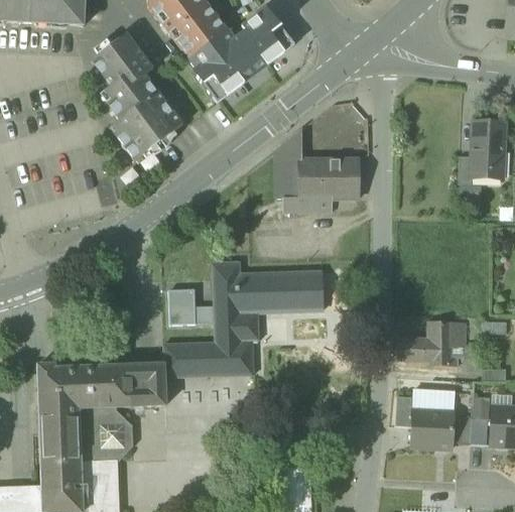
[(0,0),(0,20),(82,25),(84,0),(0,0)]
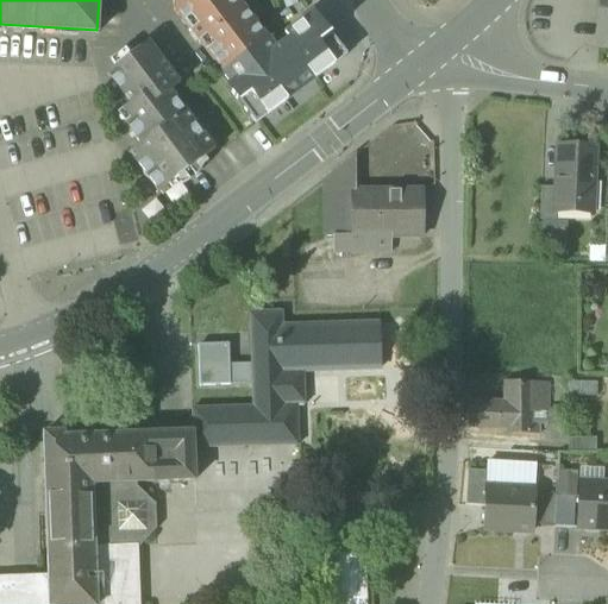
[(175,0),(176,6),(223,68),(268,33),(242,0),(175,0)]
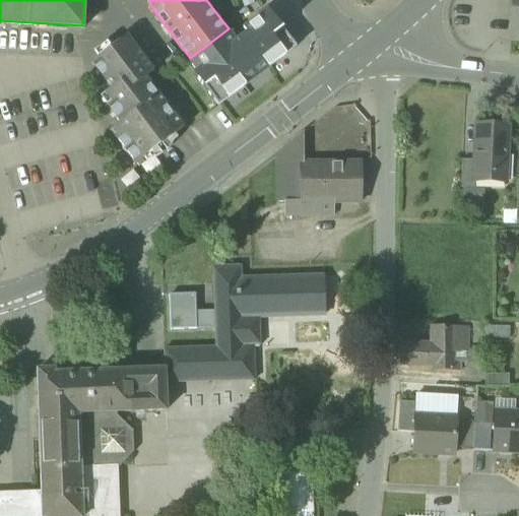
[(513,0),(510,33),(512,37),(518,37),(518,0),(513,0)]
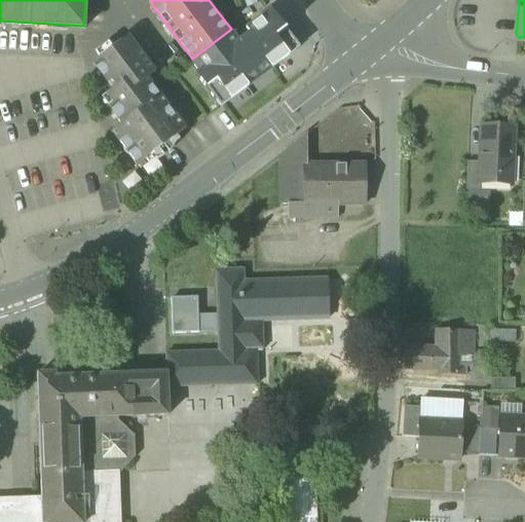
[(221,104),(300,43),(271,6),(247,25),(251,30),(238,39),(231,29),(192,59),(199,69),(196,71),(221,104)]
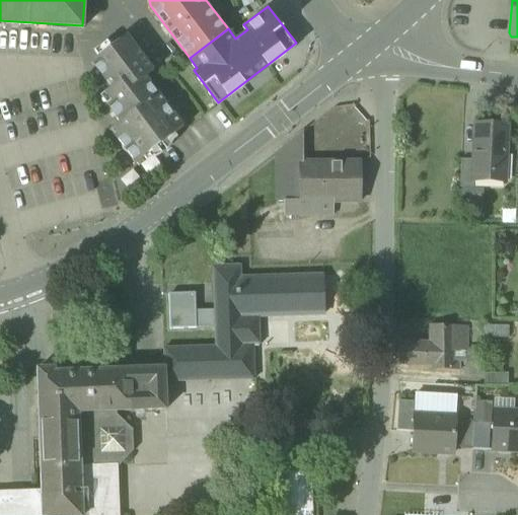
[(109,128),(136,161),(183,125),(146,74),(154,68),(127,32),(91,60),(111,85),(100,93),(121,120),(109,128)]
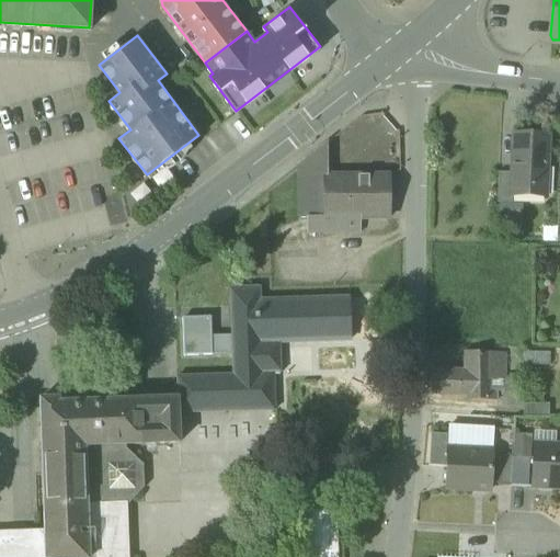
[(546,193),(549,133),(514,132),(512,169),(511,191),(513,191),(546,193)]
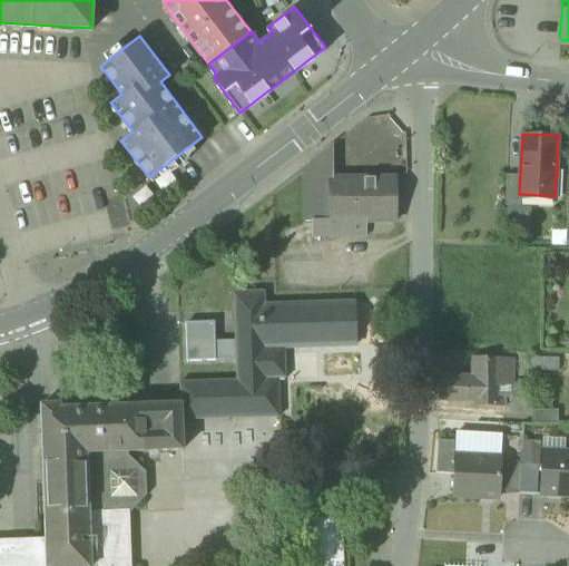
[(331,145),(312,158),(313,218),(330,218),(330,176),(331,145)]
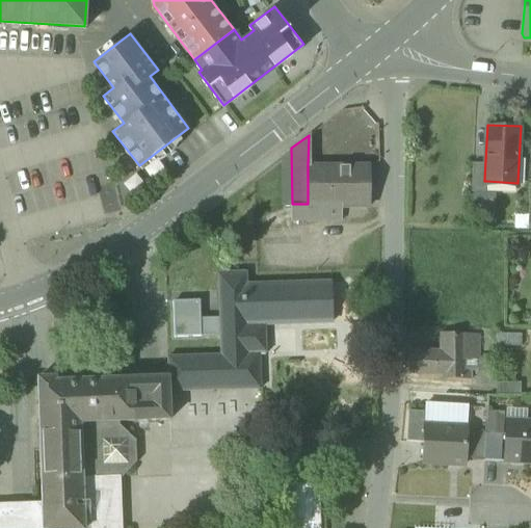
[(308,217),(308,204),(292,204),(291,148),(280,157),(281,217),(308,217)]
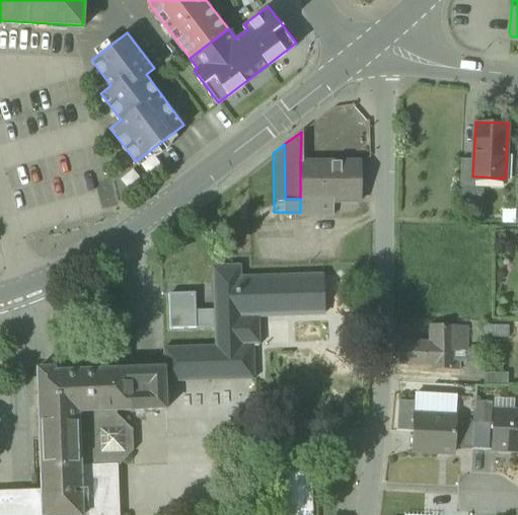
[(460,185),(473,185),(474,176),(472,176),(473,156),(461,156),(460,185)]
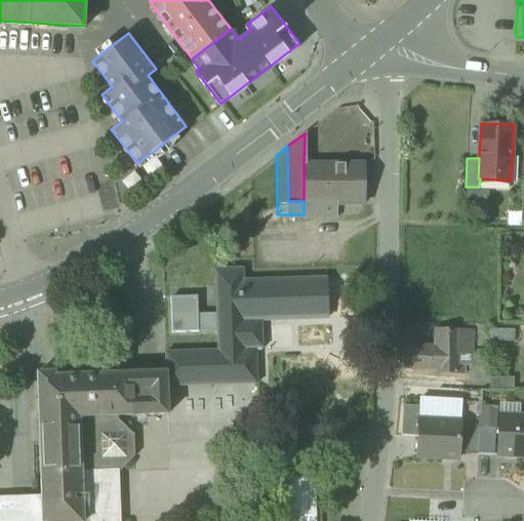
[(304,162),(304,201),(323,200),(337,200),(364,200),(364,162),(304,162)]
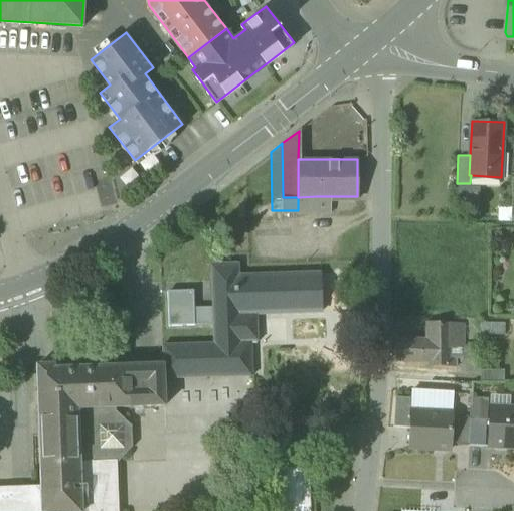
[(317,209),(317,196),(298,197),(298,210),(317,209)]
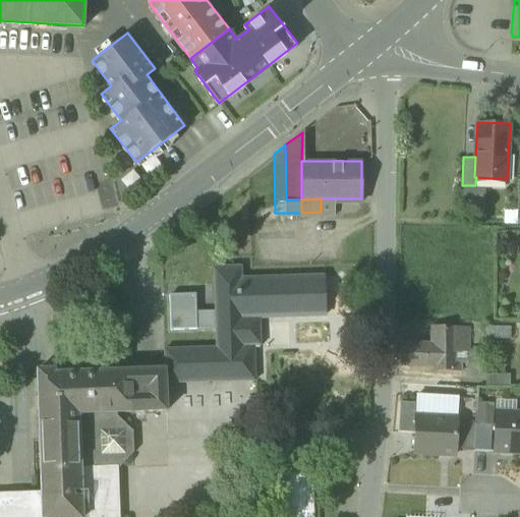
[(335,212),(335,198),(321,198),(321,212),(335,212)]
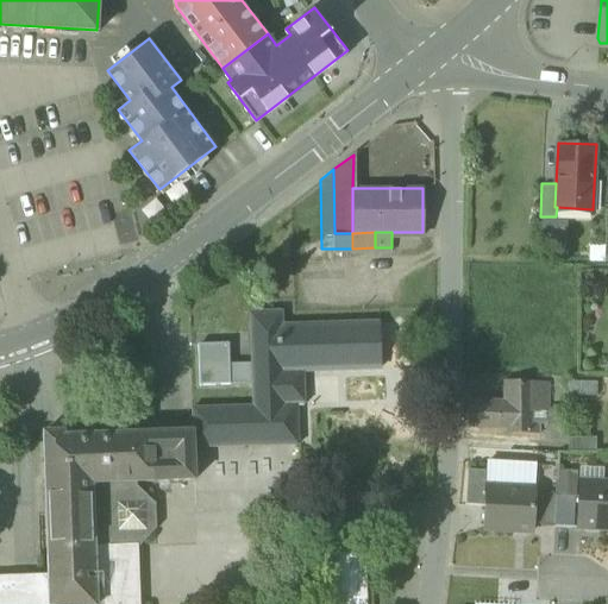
[(381,319),(281,322),(281,309),(251,310),(254,360),(254,367),(254,379),(255,388),(255,402),(298,401),(298,402),(304,402),(302,366),(383,364),(381,319)]
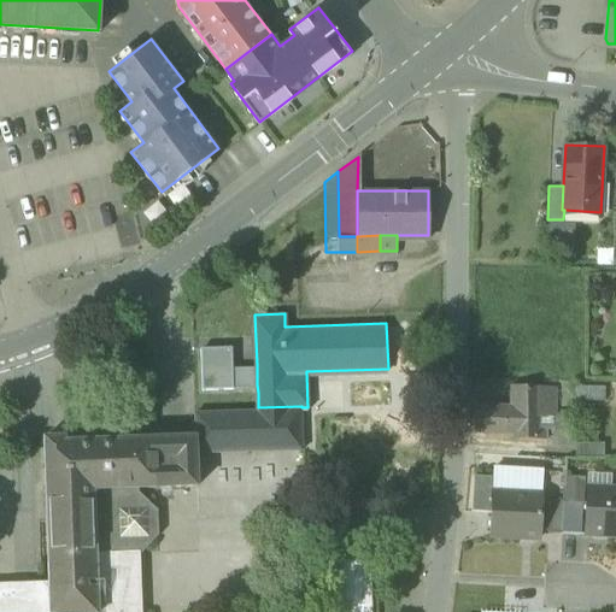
[(203,387),(257,384),(257,372),(257,365),(233,366),(232,345),(201,346),(203,387)]
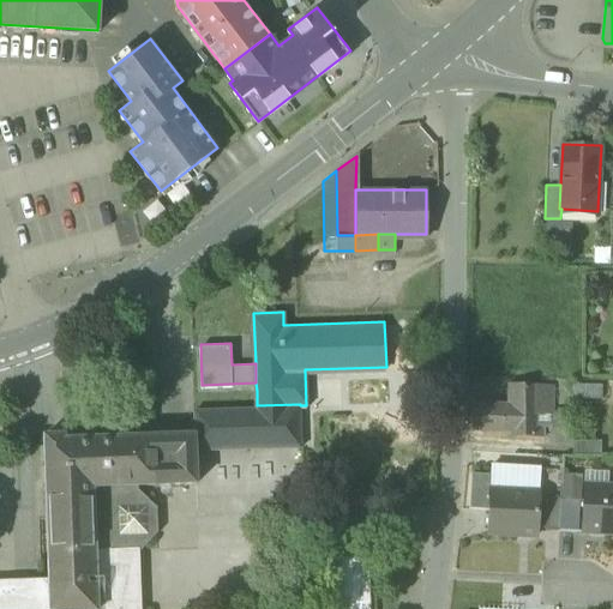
[(514,434),(545,434),(545,423),(536,423),(536,411),(554,411),(554,381),(509,380),(509,401),(473,399),(473,427),(514,428),(514,434)]
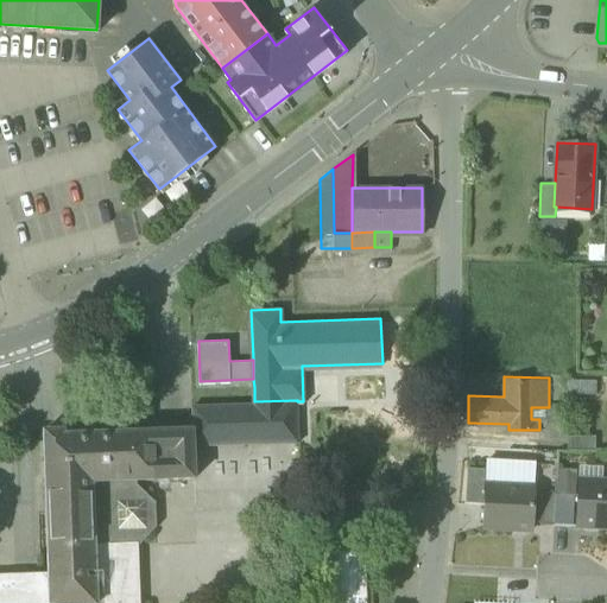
[(567,391),(596,392),(596,379),(568,379),(567,391)]
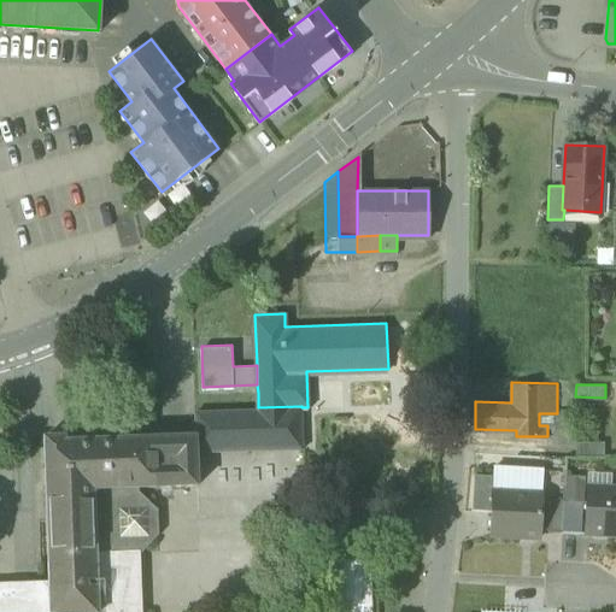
[(195,410),(195,434),(197,451),(303,447),(301,407),(301,406),(258,407),(195,410)]
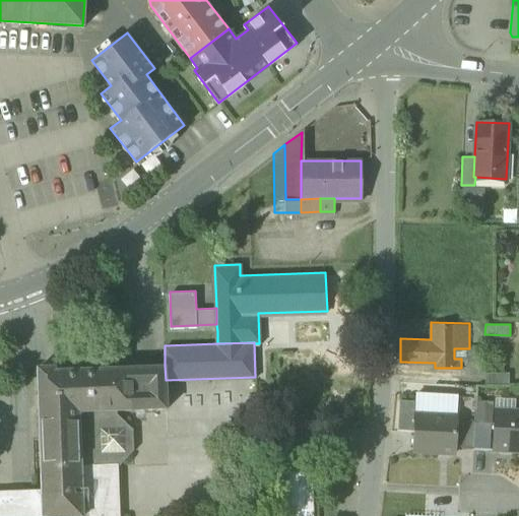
[(115,409),(135,408),(133,367),(54,370),(54,366),(38,367),(42,488),(42,515),(70,515),(72,515),(81,515),(82,515),(82,514),(79,410),(115,409)]
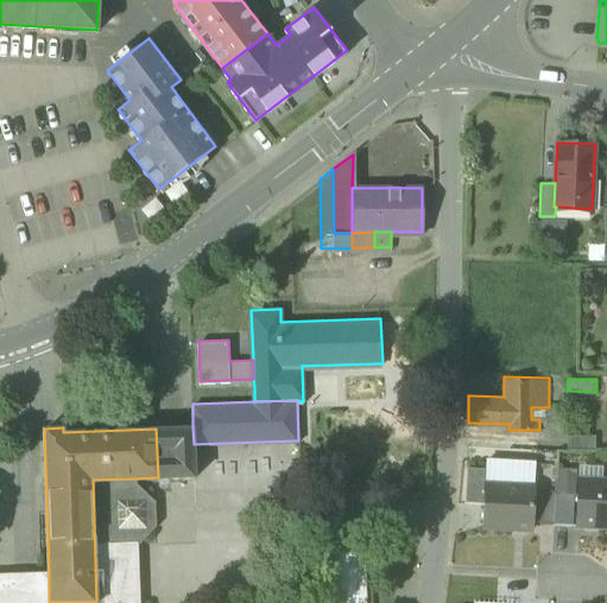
[(194,461),(194,444),(193,427),(156,429),(158,477),(194,476),(194,461)]
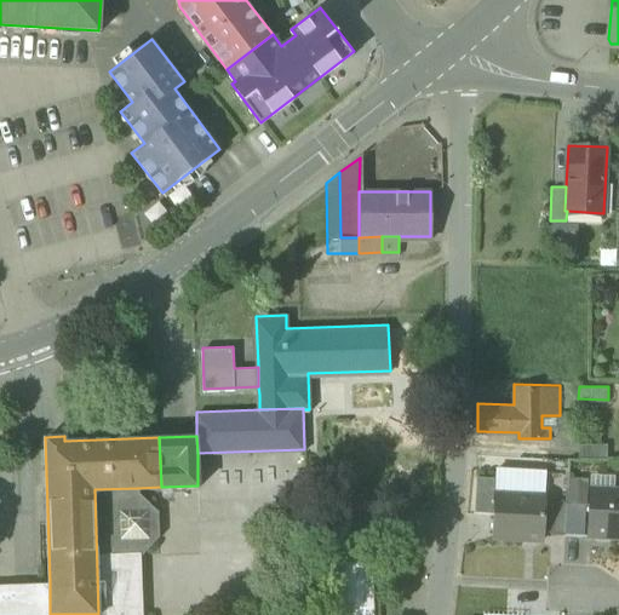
[(579,457),(608,455),(608,442),(579,442),(579,457)]
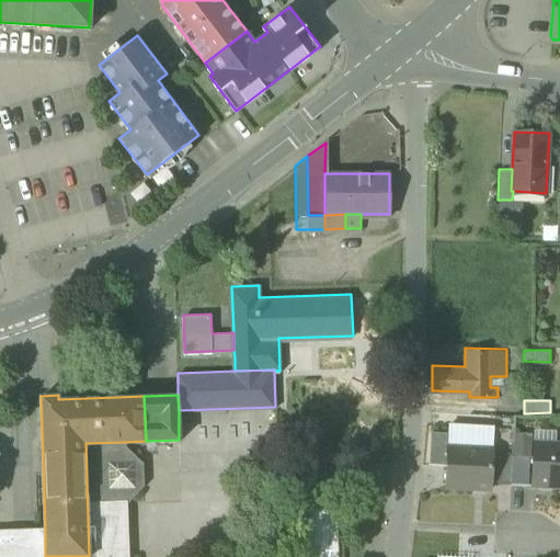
[(448,432),(448,445),(493,448),(494,425),(449,423),(448,432)]
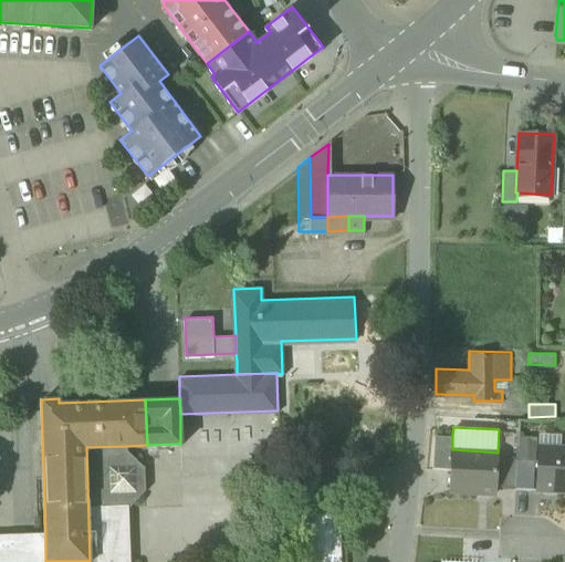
[(540,430),(539,445),(561,446),(562,433),(540,430)]
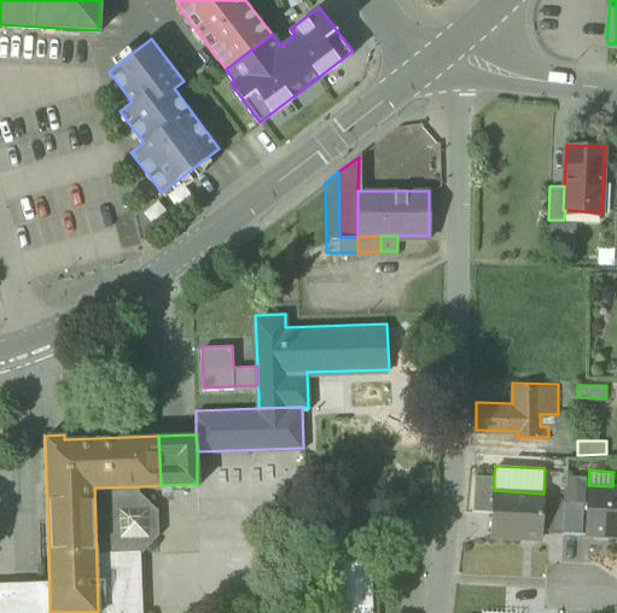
[(472,509),(493,511),(494,490),(494,476),(475,474),(472,509)]
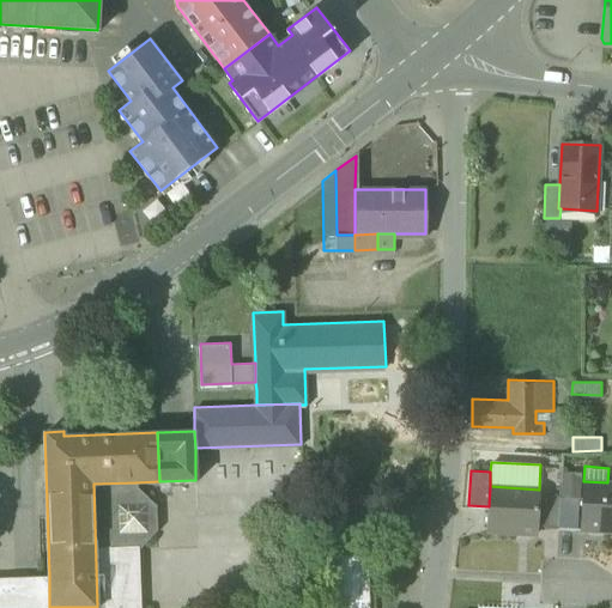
[(562,497),(576,498),(577,480),(562,479),(562,497)]
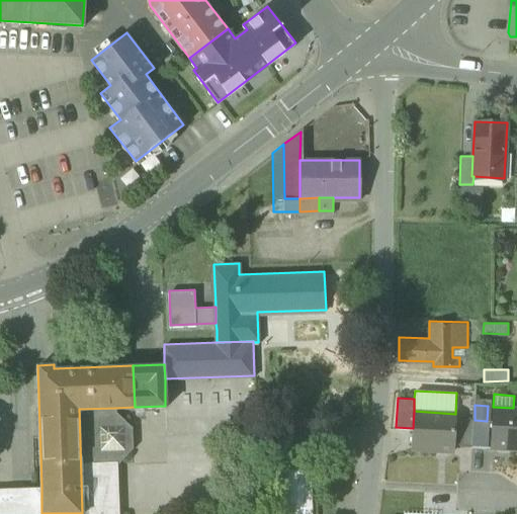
[(490,445),(516,447),(516,408),(513,408),(493,407),(490,445)]
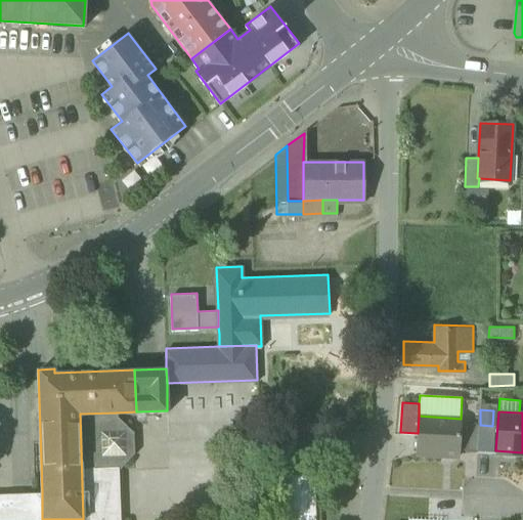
[(116,417),(116,413),(80,414),(83,518),(102,517),(100,467),(119,467),(119,465),(130,455),(129,429),(116,417)]
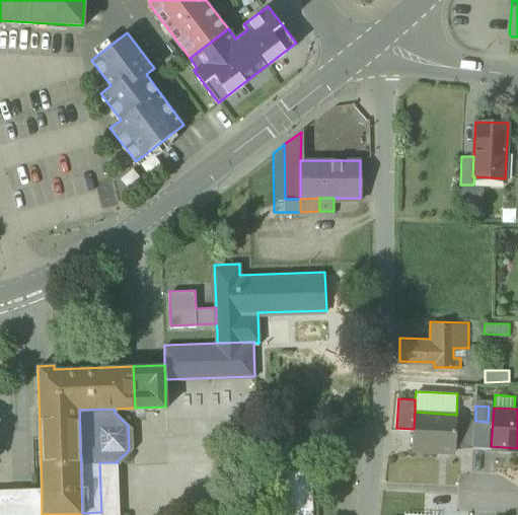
[(454,450),(456,415),(415,412),(414,429),(413,448),(454,450)]
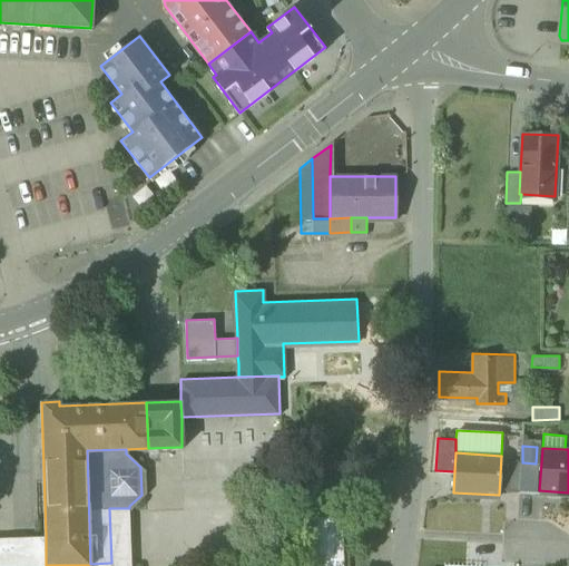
[(507,489),(520,490),(522,462),(508,461),(507,489)]
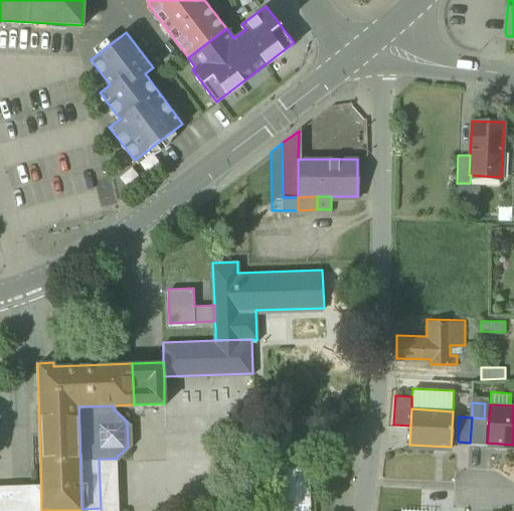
[(484,418),(472,417),(470,443),(483,444),(484,418)]
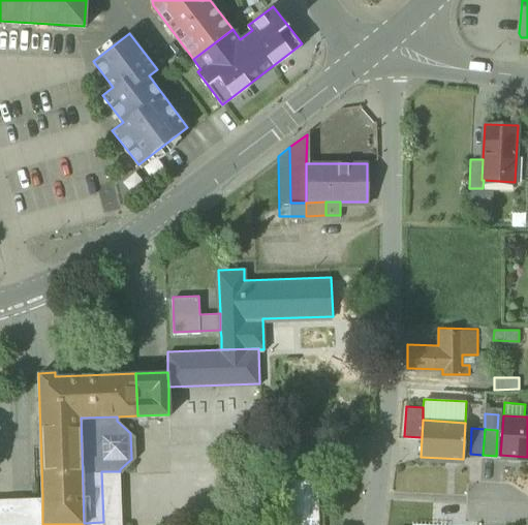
[(122,524),(120,471),(101,471),(103,522),(103,524),(122,524)]
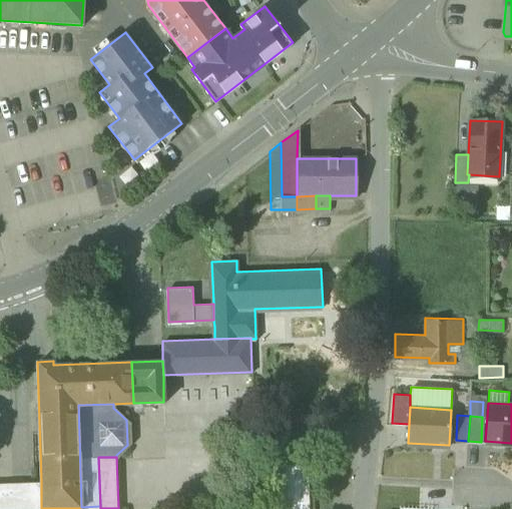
[(281,463),(283,508),(310,508),(309,461),(281,463)]
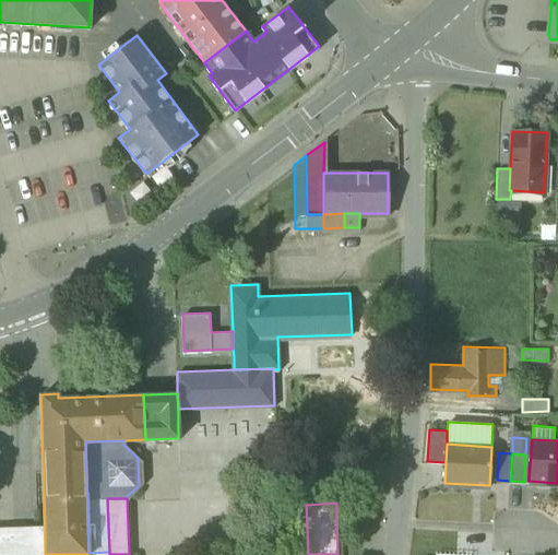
[(0,554),(45,554),(45,524),(11,526),(0,526),(0,554)]
